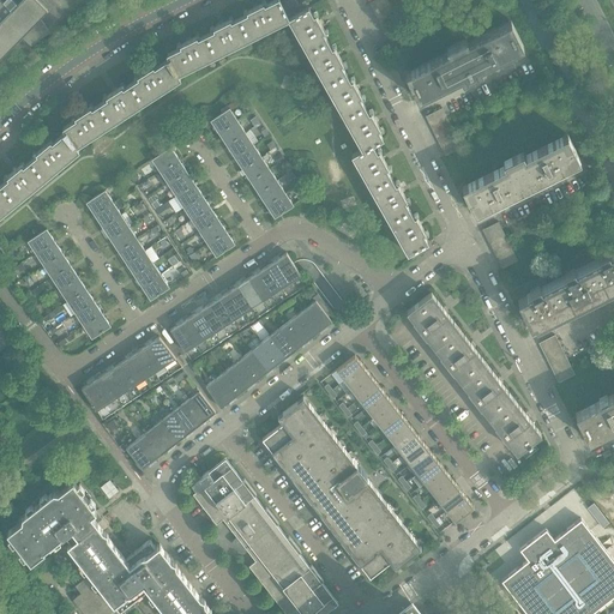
[(0,0),(0,59),(22,37),(31,46),(50,32),(40,18),(48,11),(37,0),(22,0),(18,5),(12,0),(5,0),(2,2),(0,0)]
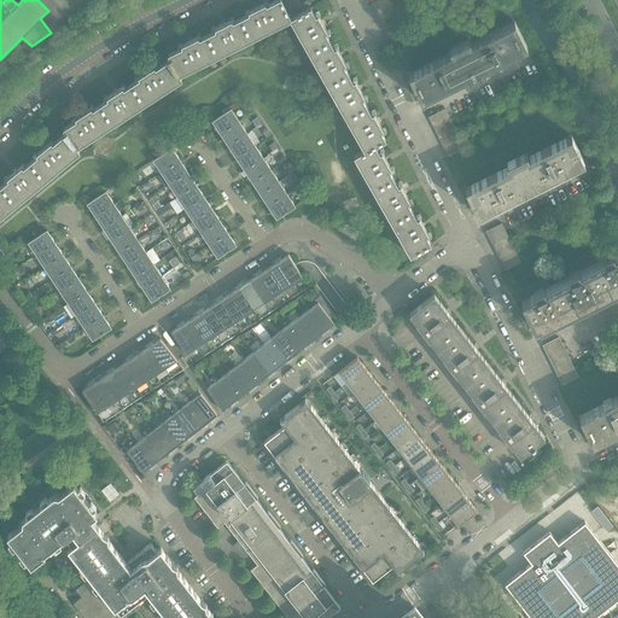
[(251,39),(291,19),(290,18),(287,12),(283,3),(281,0),(277,0),(267,5),(266,3),(260,6),(249,11),(250,13),(242,18),(251,39)]
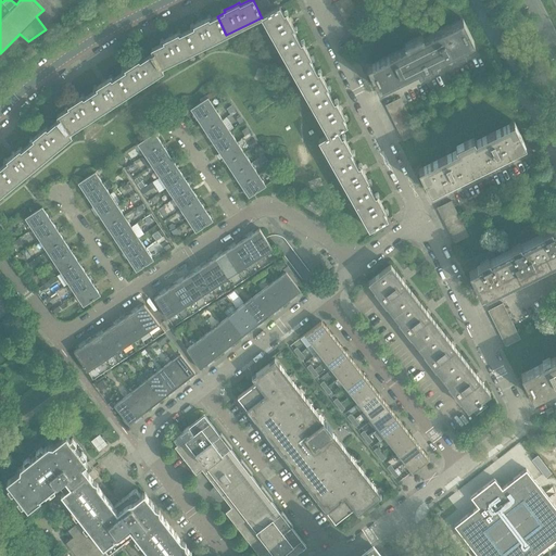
[(267,0),(257,0),(254,2),(258,11),(270,4),(267,0)]
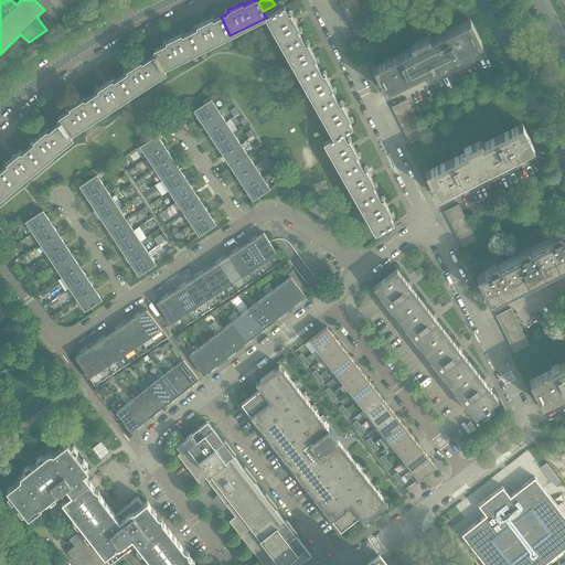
[(265,17),(284,7),(280,1),(275,4),(263,11),(265,17)]
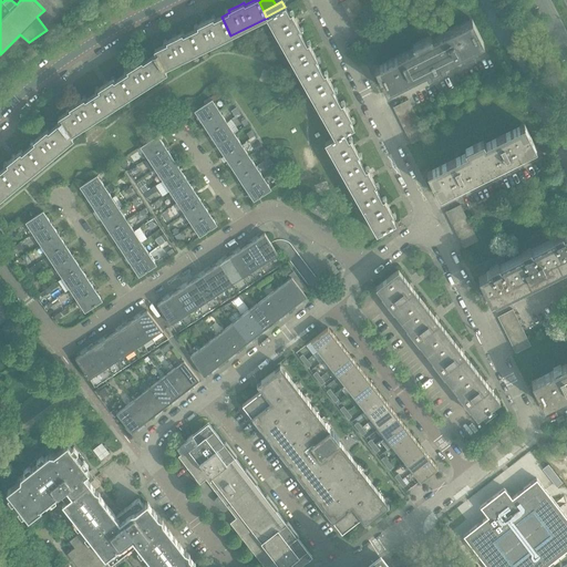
[(361,8),(360,7),(362,6),(360,1),(358,2),(358,1),(344,8),(348,14),(361,8)]
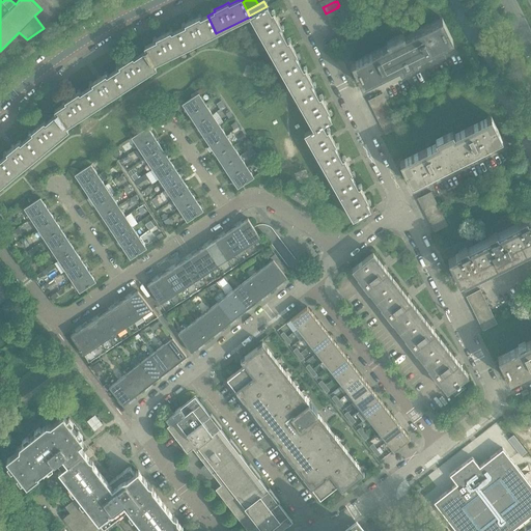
[(281,27),(276,18),(273,12),(271,14),(267,6),(249,16),(250,17),(266,44),(282,34),(279,28),(281,27)]
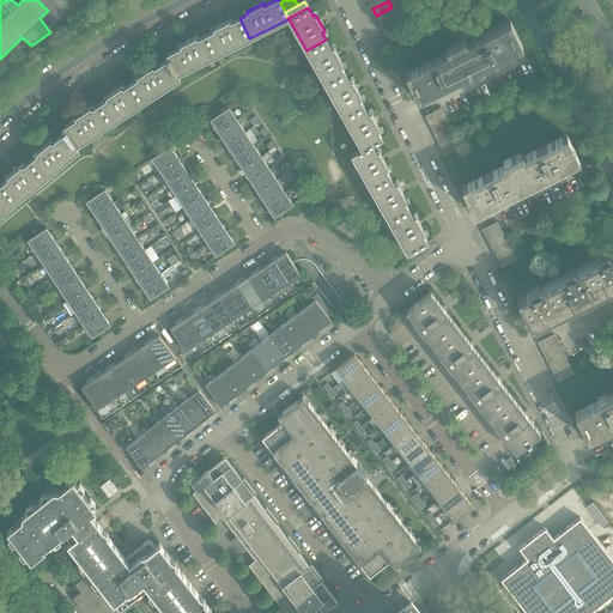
[(380,22),(393,14),(390,8),(376,16),(380,22)]
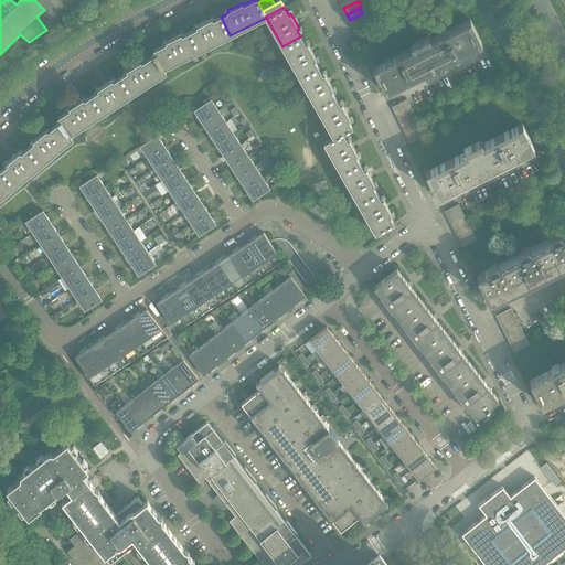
[(352,25),(365,20),(362,13),(350,20),(352,25)]
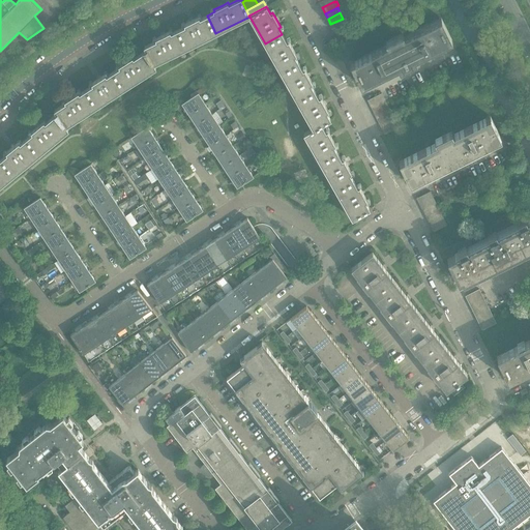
[(187,48),(215,33),(207,16),(200,19),(199,17),(184,24),(185,26),(178,30),(187,48)]
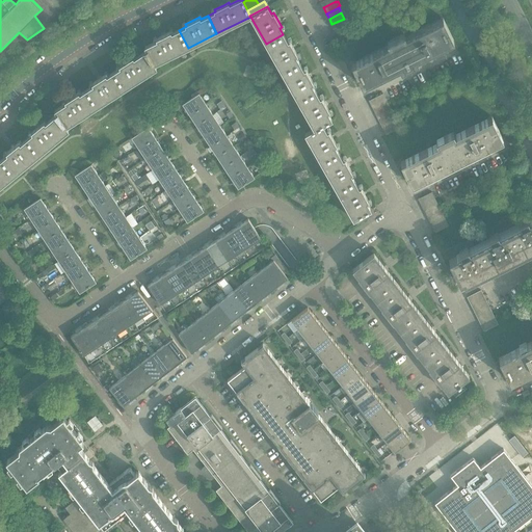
[(417,59),(454,41),(443,18),(439,20),(406,36),(404,33),(387,42),(389,45),(351,63),(363,86),(399,68),(401,71),(419,62),(417,59)]
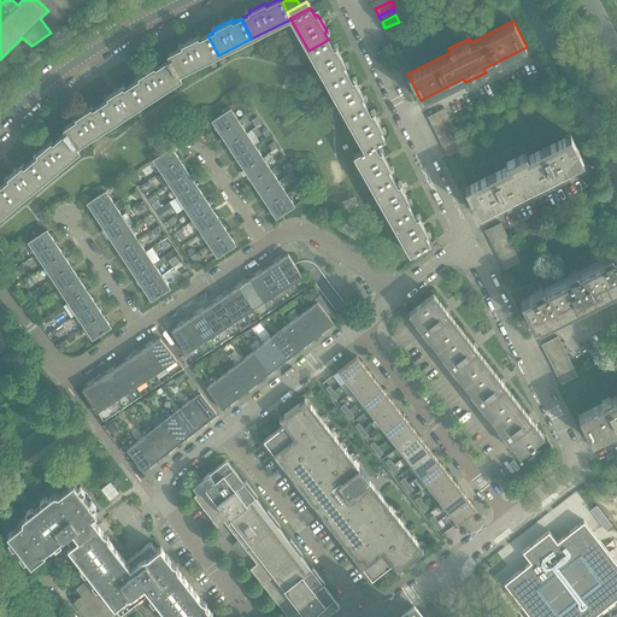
[(388,35),(403,28),(399,22),(385,28),(388,35)]
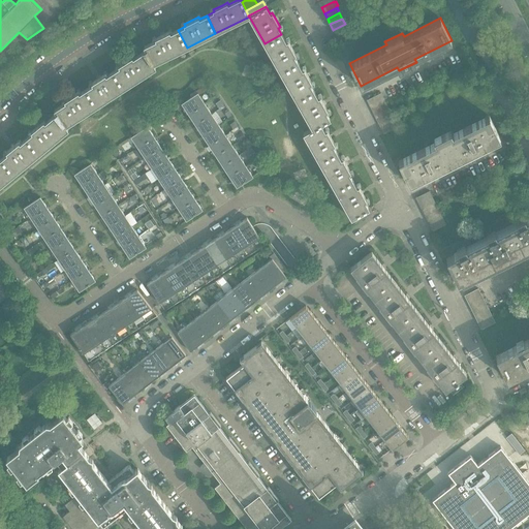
[(335,36),(348,29),(347,29),(345,24),(333,30),(336,35),(335,36)]
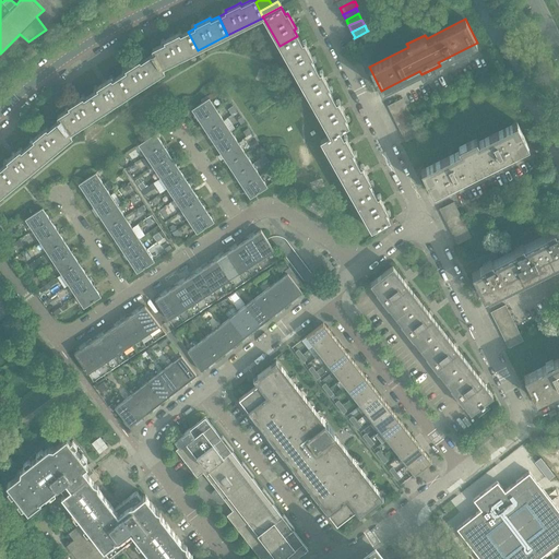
[(163,68),(198,50),(188,32),(180,35),(179,33),(164,40),(165,43),(152,49),(154,52),(159,61),(163,68)]
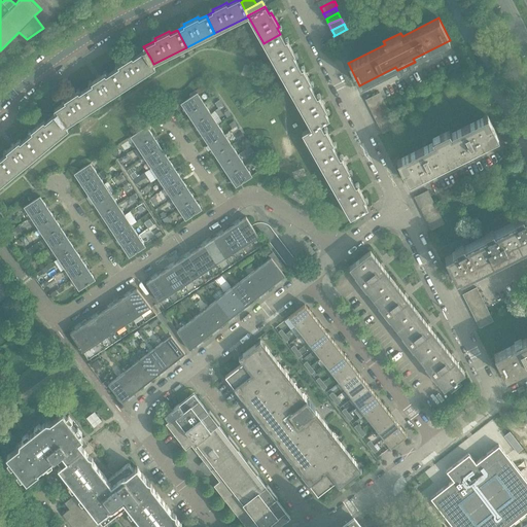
[(294,55),(287,40),(286,40),(285,41),(280,34),(264,43),(279,71),(296,62),(292,56),(294,55)]
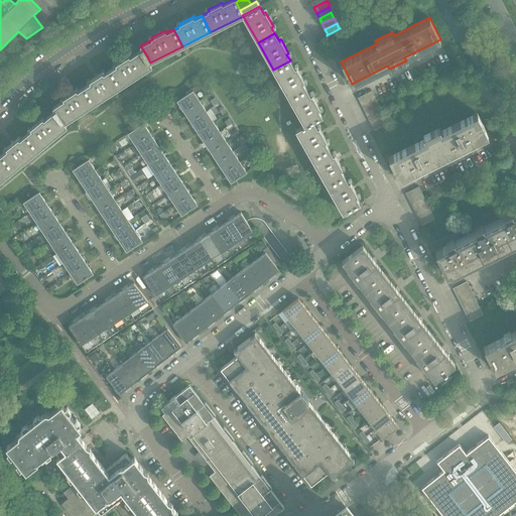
[(121,86),(151,66),(150,62),(147,56),(142,48),(139,49),(140,50),(130,56),(129,55),(116,63),(117,66),(111,70),(121,86)]
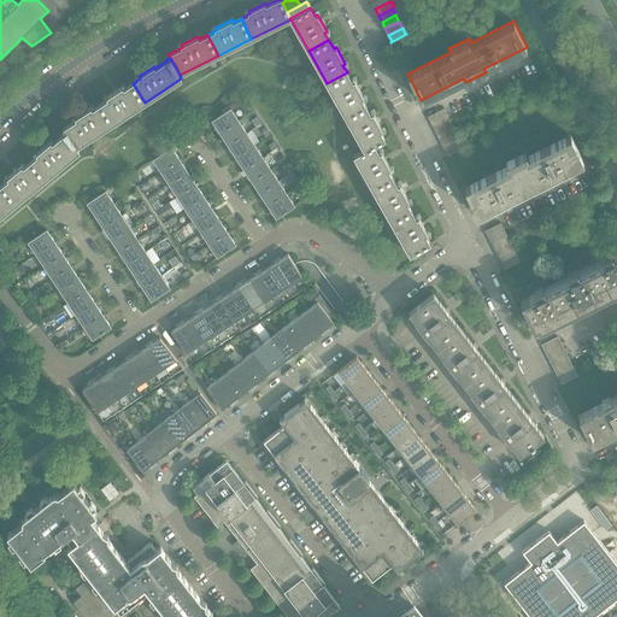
[(364,97),(354,81),(354,80),(352,81),(347,72),(327,83),(345,116),(365,105),(362,98),(364,97)]
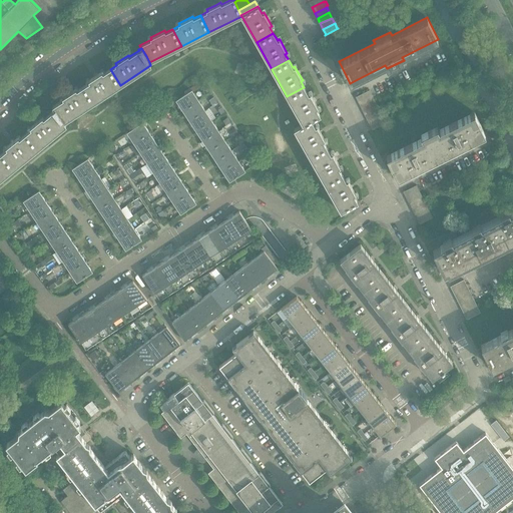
[(94,102),(120,85),(110,69),(103,73),(102,72),(97,75),(88,80),(90,82),(83,86),(94,102)]
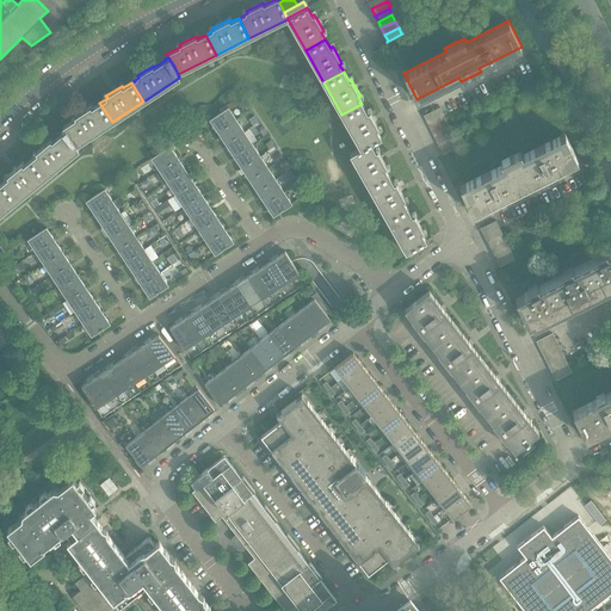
[(76,146),(112,122),(99,103),(92,107),(91,106),(74,116),(76,118),(63,127),(65,130),(76,146)]
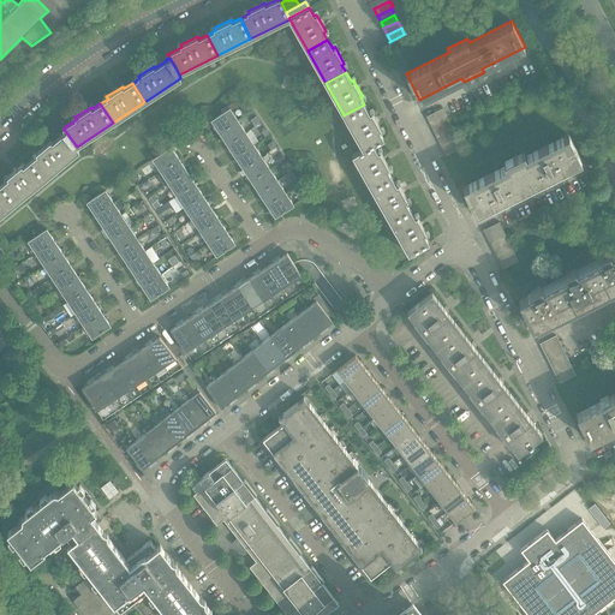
[(381,129),(375,118),(371,112),(369,114),(364,105),(344,115),(363,149),(372,144),(383,138),(378,130),(381,129)]
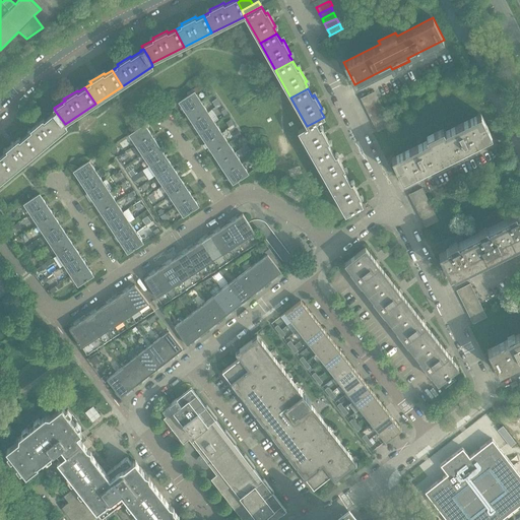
[(185,113),(201,102),(195,91),(178,102),(185,113)]
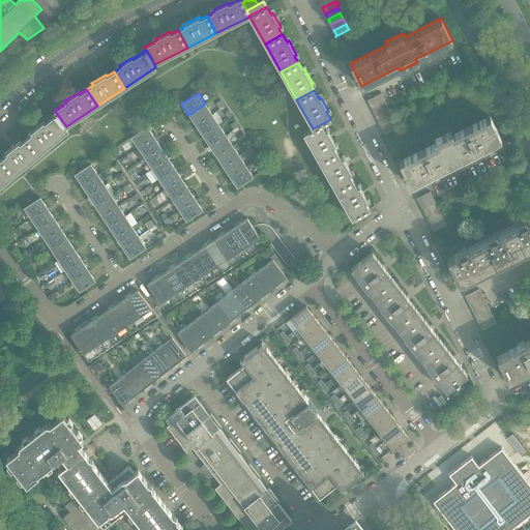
[(383,99),(381,94),(382,94),(381,93),(367,100),(367,101),(369,100),(372,106),(383,99)]
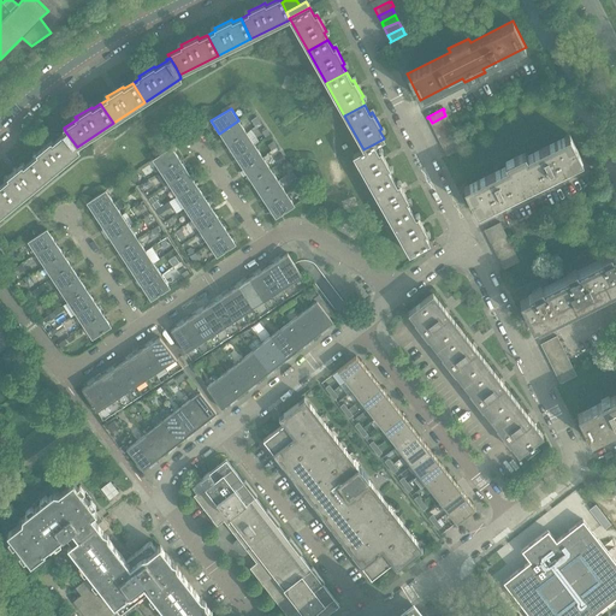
[(256,116),(250,120),(254,126),(261,123),(256,116)]
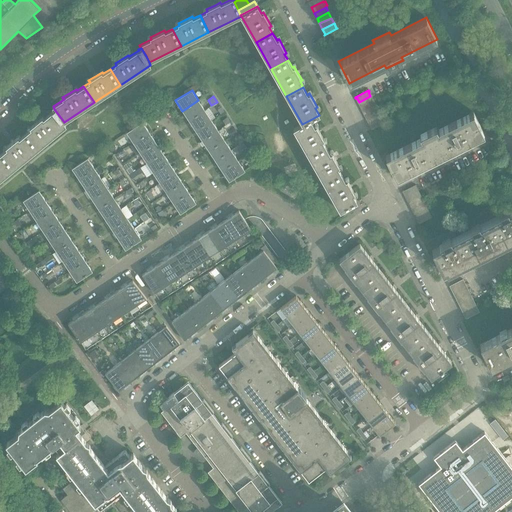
[(361,108),(373,102),(370,96),(359,102),(361,108)]
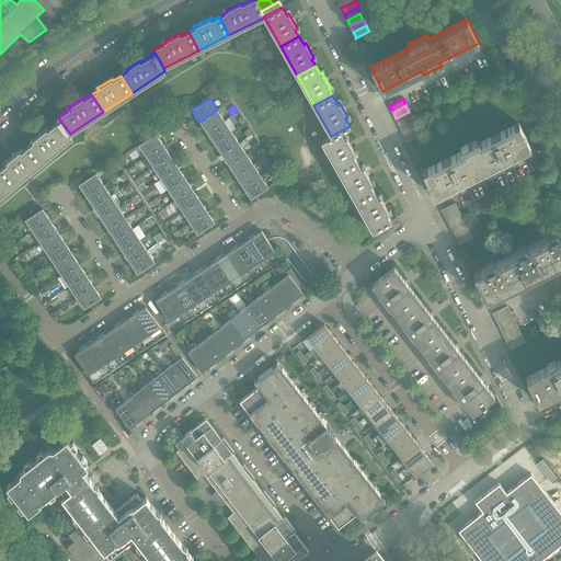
[(207,133),(225,121),(217,110),(199,122),(207,133)]
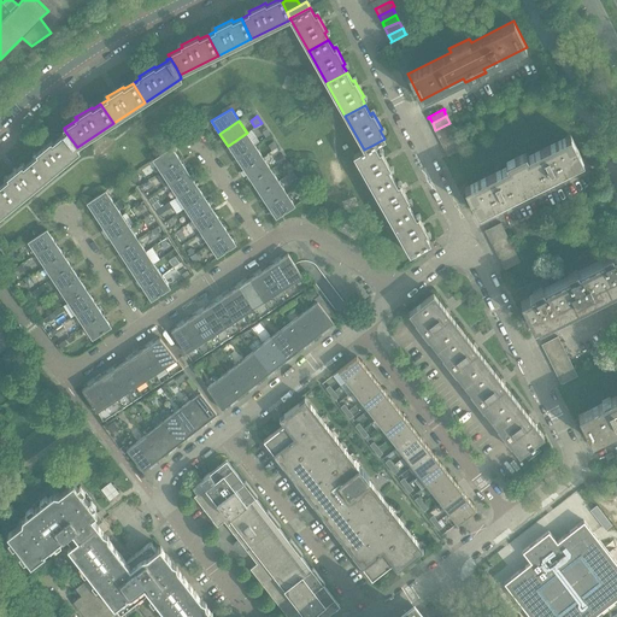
[(439,135),(452,129),(450,123),(435,130),(439,135)]
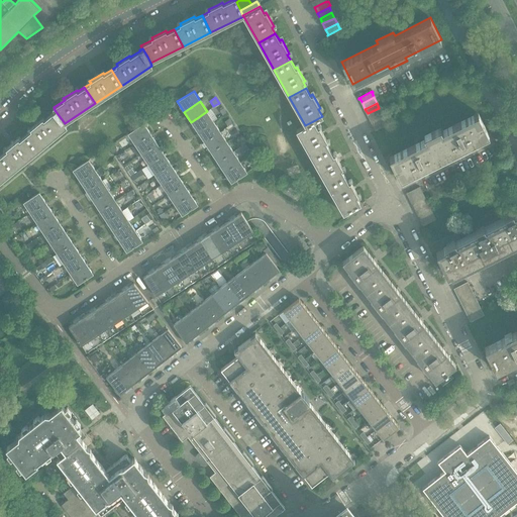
[(371,119),(382,113),(379,108),(368,113),(371,119)]
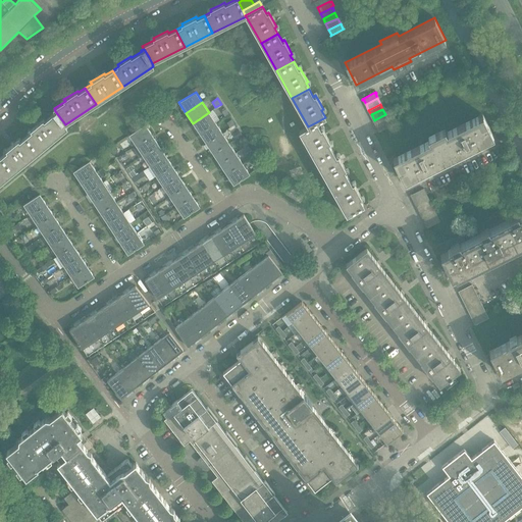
[(39,151),(67,127),(65,124),(55,111),(53,113),(44,121),(43,119),(31,129),(32,132),(25,137),(39,151)]
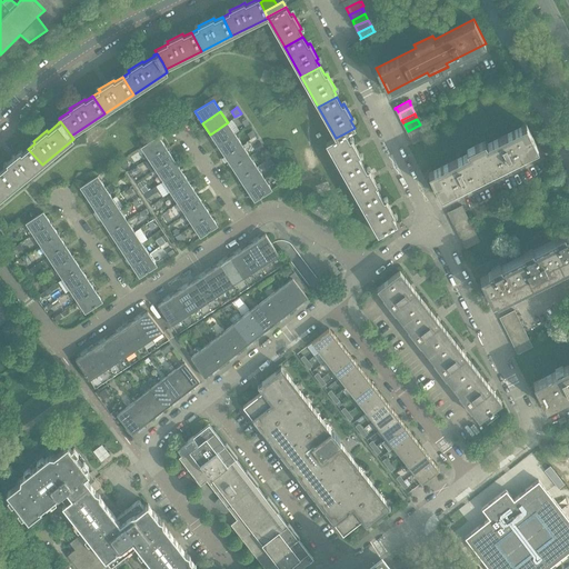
[(217,146),(235,133),(228,122),(210,135),(217,146)]
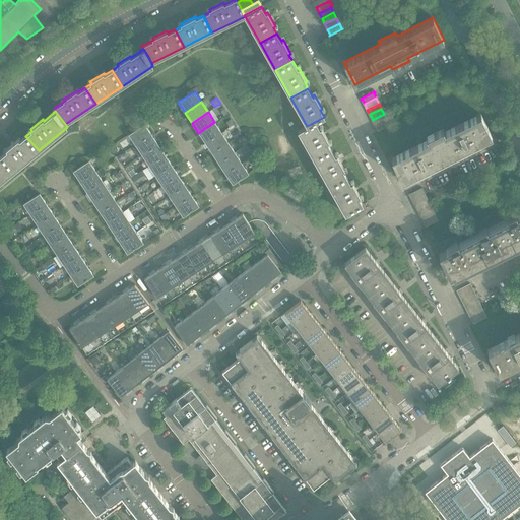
[(375,126),(387,120),(384,114),(373,120),(375,126)]
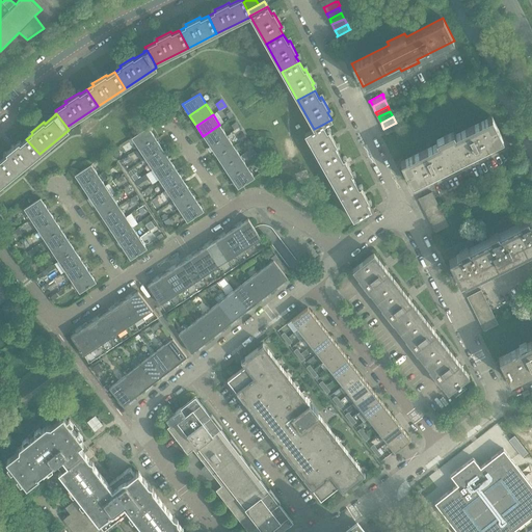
[(457,161),(503,138),(491,116),(455,135),(453,131),(444,136),(457,161)]
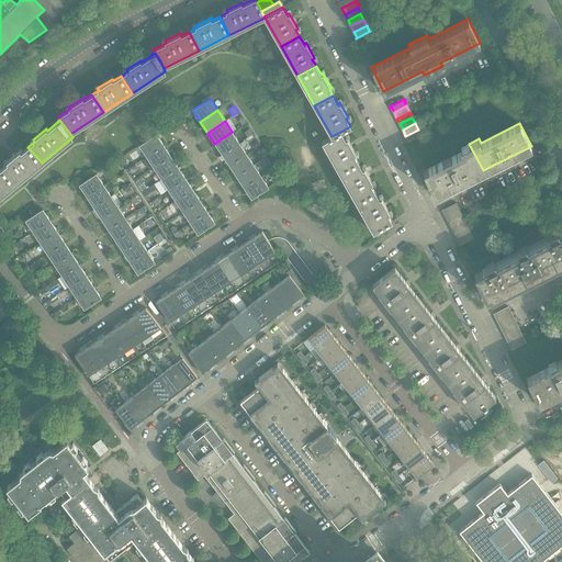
[(407,143),(423,135),(422,134),(420,135),(418,130),(405,136),(408,142),(407,142),(407,143)]
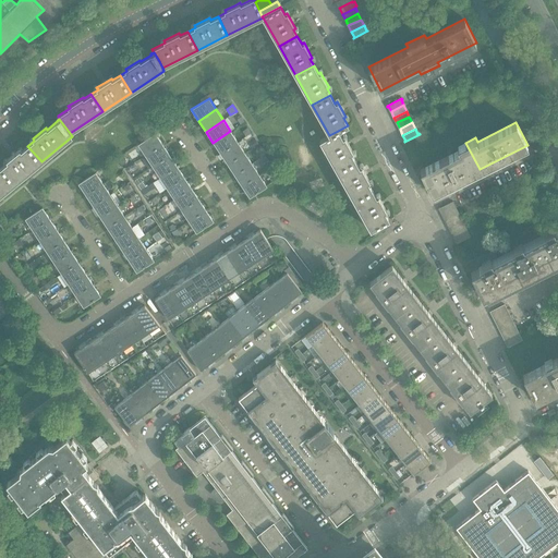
[(220,154),(238,142),(230,131),(213,143),(220,154)]
